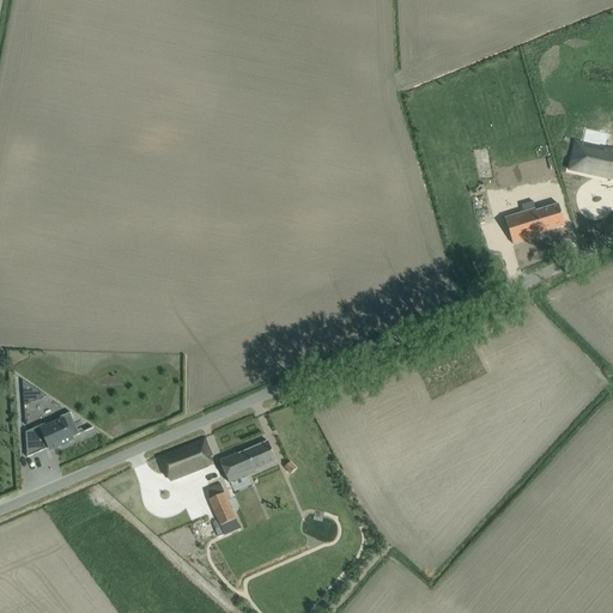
[(593,128),(592,135),(601,137),(604,119),(576,115),(575,126),(593,128)]
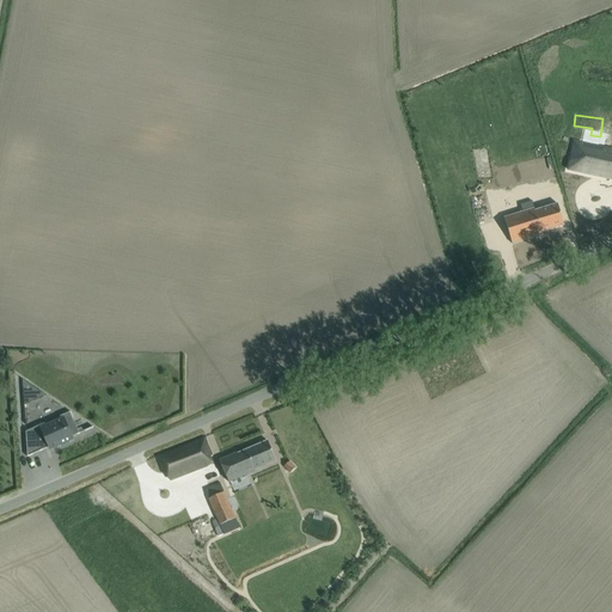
[(574,142),(568,171),(611,179),(611,150),(603,148),(582,144),(574,142)]
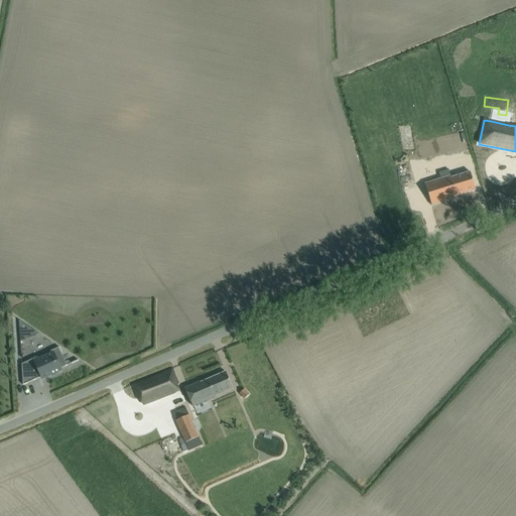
[(458,143),(423,149),(425,161),(460,155),(458,143)]
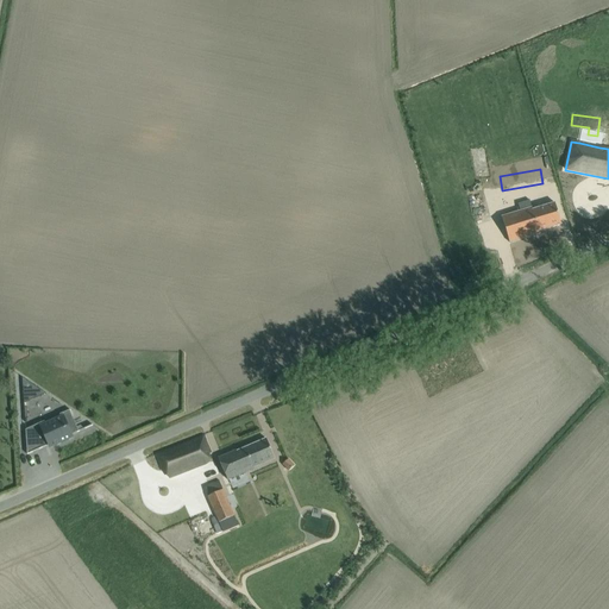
[(532,207),(501,217),(509,243),(539,234),(538,232),(560,225),(554,203),(532,209),(532,207)]
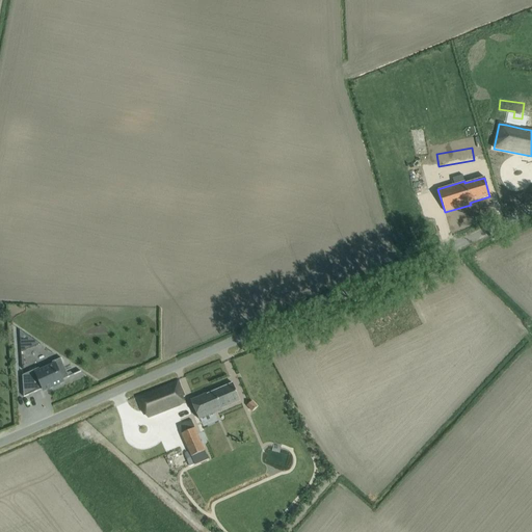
[(19,330),(20,345),(32,339),(19,330)]
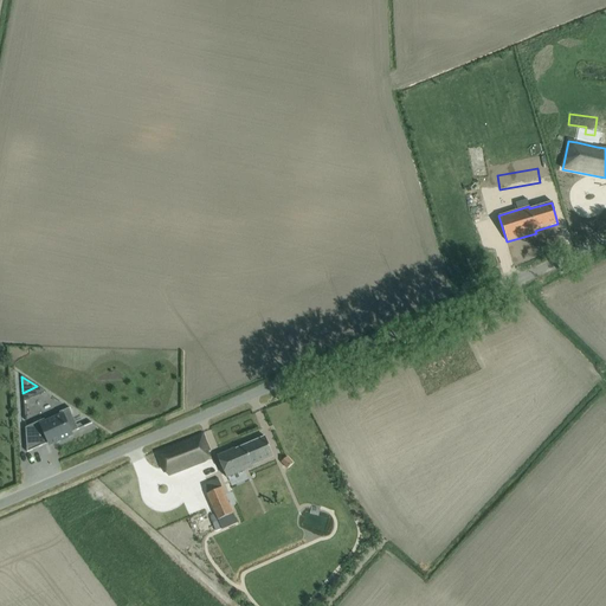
[(25,430),(26,453),(49,443),(50,445),(71,436),(70,434),(70,436),(69,433),(78,430),(78,429),(77,429),(69,410),(69,408),(58,413),(58,414),(59,414),(60,417),(44,424),(43,421),(44,421),(43,420),(37,423),(31,426),(25,430)]
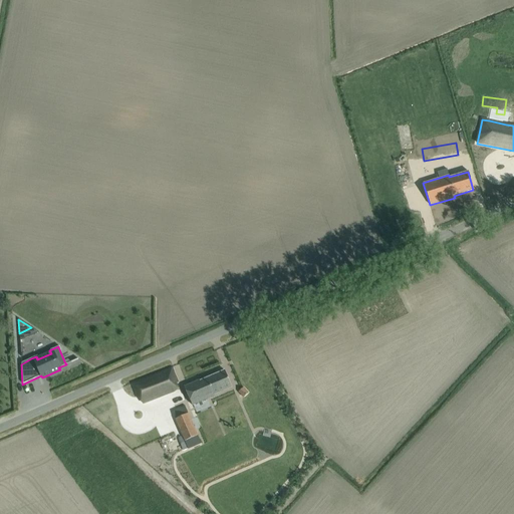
[(141,398),(144,403),(174,392),(172,384),(178,382),(172,368),(133,383),(138,398),(141,398)]
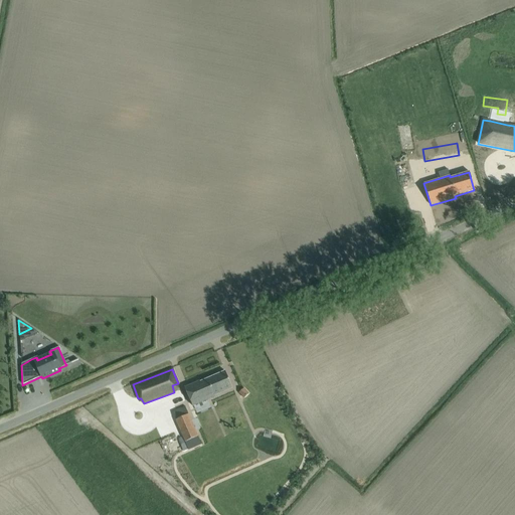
[(184,387),(192,406),(214,396),(214,395),(232,388),(225,371),(199,382),(199,381),(184,387)]
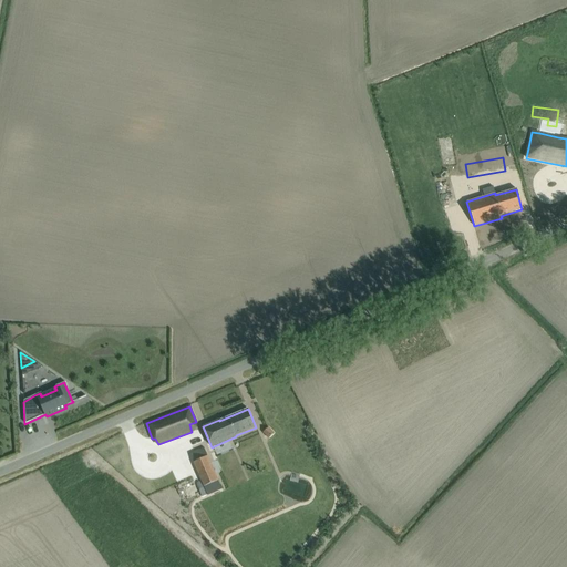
[(275,433),(268,428),(263,433),(269,439),(275,433)]
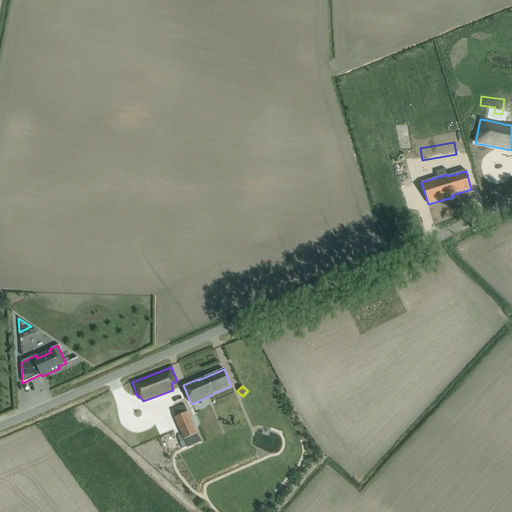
[(192,409),(190,401),(178,404),(180,412),(192,409)]
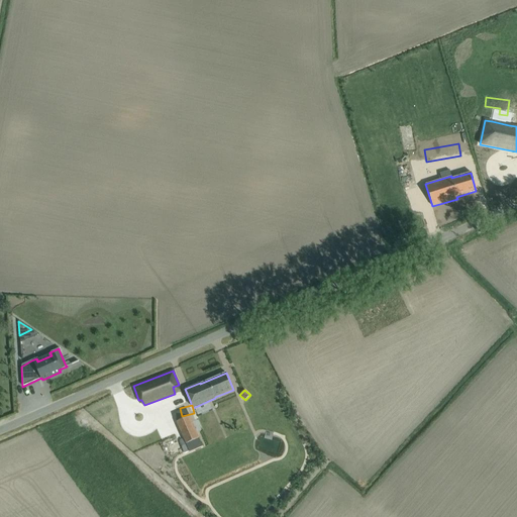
[(176,422),(185,443),(199,437),(190,416),(176,422)]
